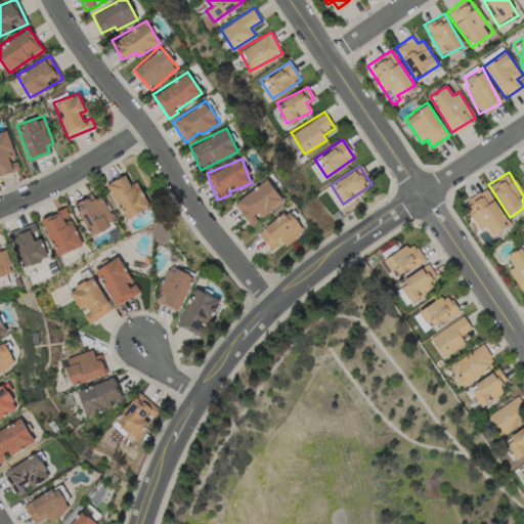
[(106,182),(123,218),(148,207),(136,181),(129,184),(125,174),(106,182)]
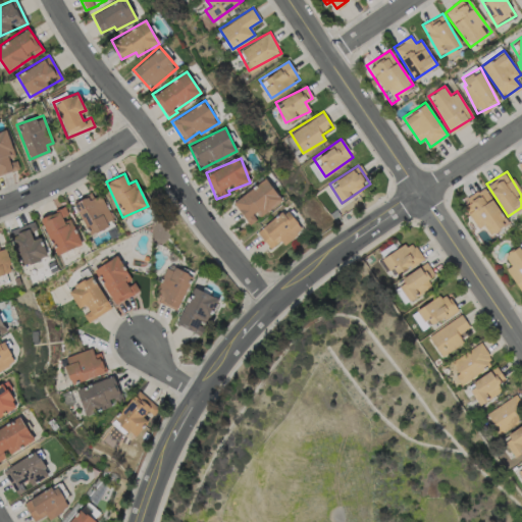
[(257,217),(281,201),(266,178),(232,201),(249,224),(258,218),(257,217)]
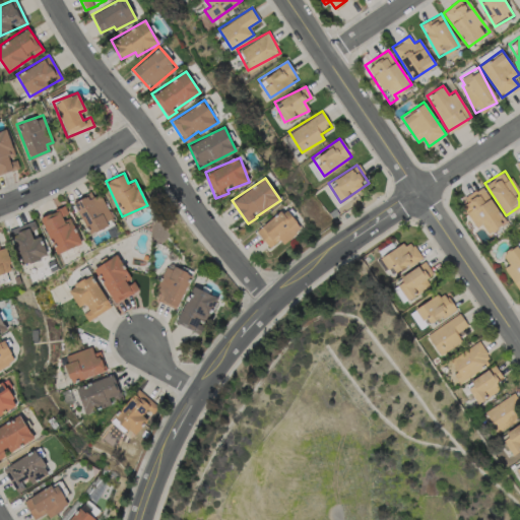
[(475,228),(480,223),(488,234),(506,221),(482,187),(459,202),(475,228)]
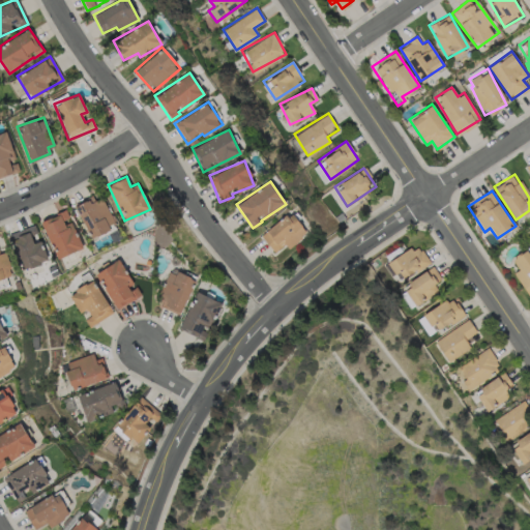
[(94,200),(92,197),(75,205),(89,237),(115,226),(101,197),(94,200)]
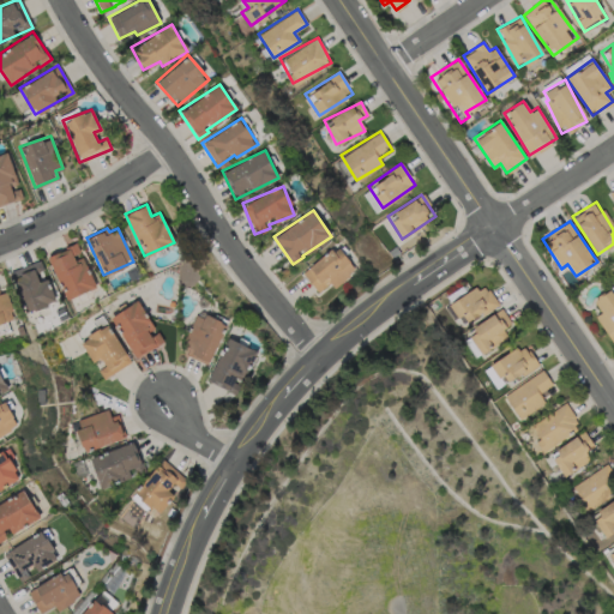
[(65,300),(94,288),(77,244),(47,256),(65,300)]
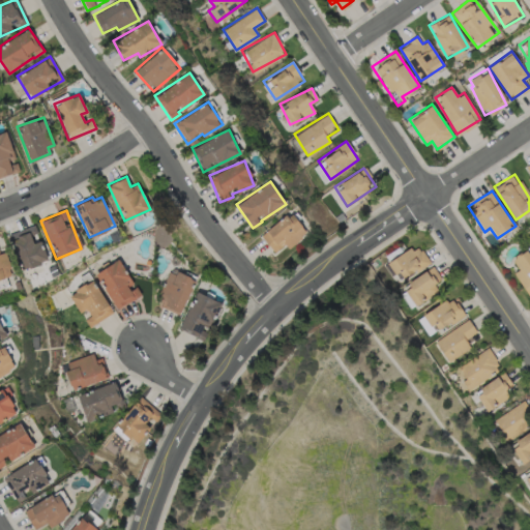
[(285,243),(287,247),(307,235),(293,212),(260,232),(271,252),(285,243)]
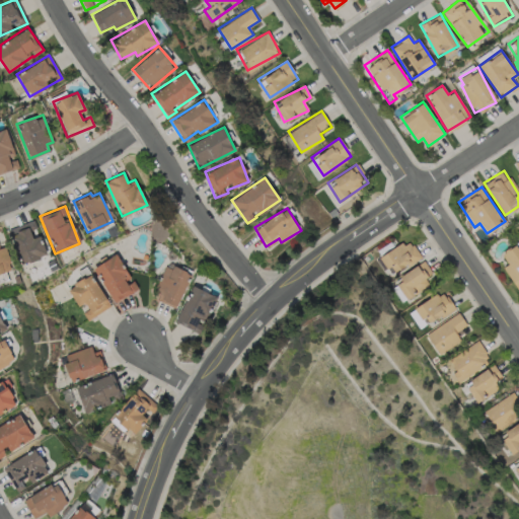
[(8,229),(20,264),(46,255),(32,220),(8,229)]
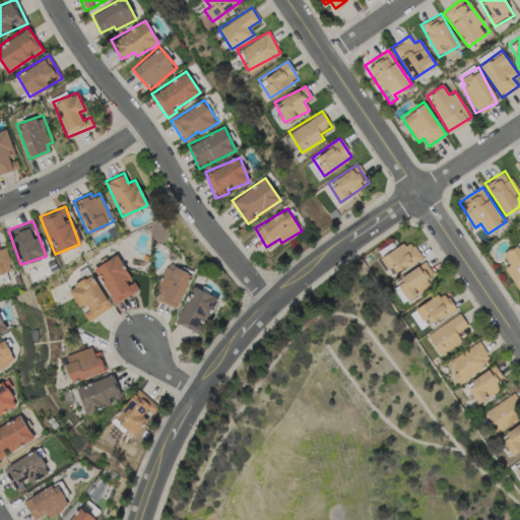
[(382,256),(393,274),(421,258),(410,239),(382,256)]
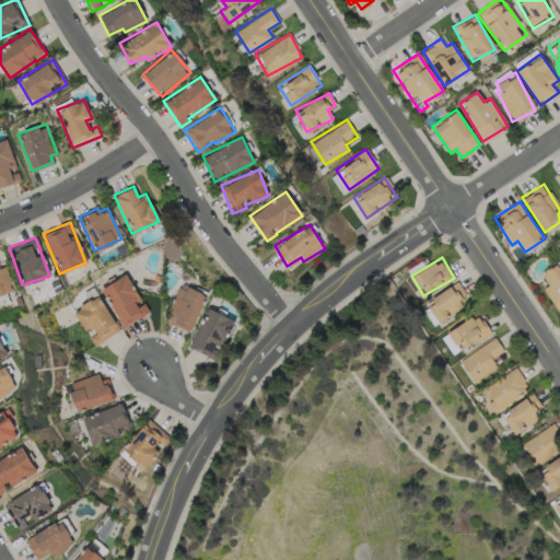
[(559,263),(558,260),(540,273),(547,284),(541,289),(559,314),(559,263)]
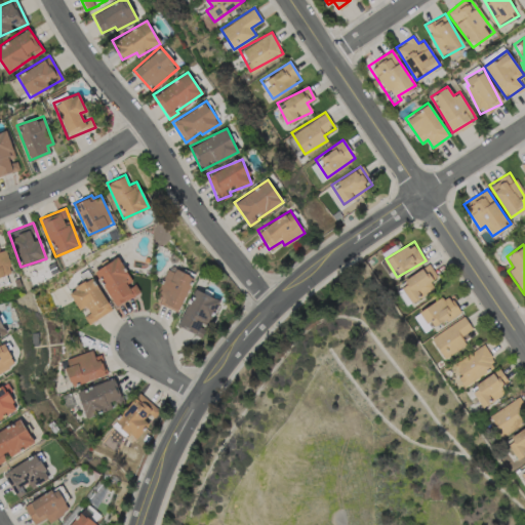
[(115,306),(138,292),(117,256),(93,270),(115,306)]
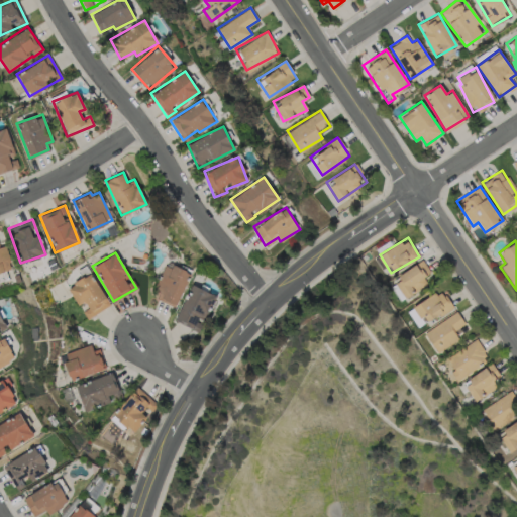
[(430,273),(423,260),(394,276),(405,297),(425,285),(421,278),(430,273)]
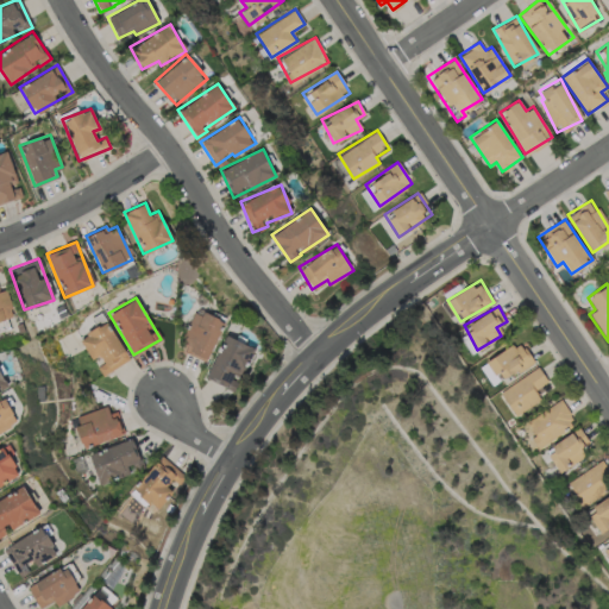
[(179,349),(206,362),(224,321),(196,309),(179,349)]
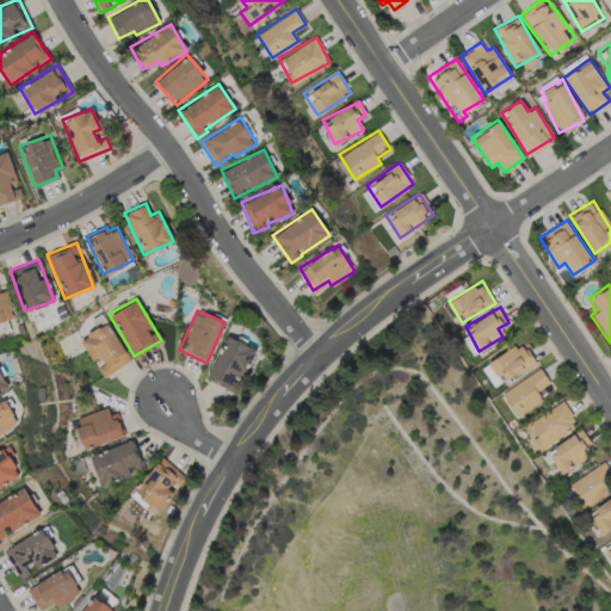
[(129,359),(106,322),(80,338),(98,366),(97,368),(103,377),(129,359)]
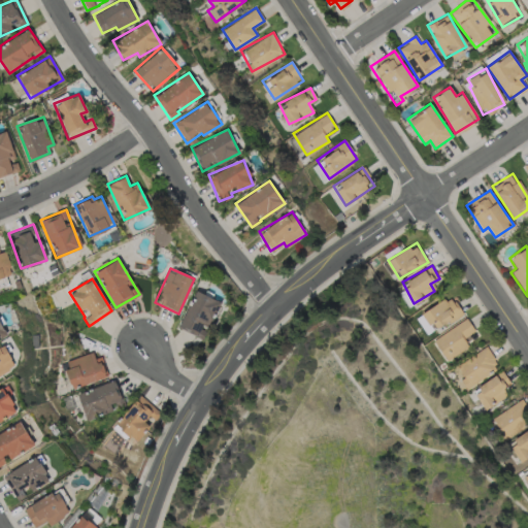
[(204,338),(220,300),(194,290),(178,328),(204,338)]
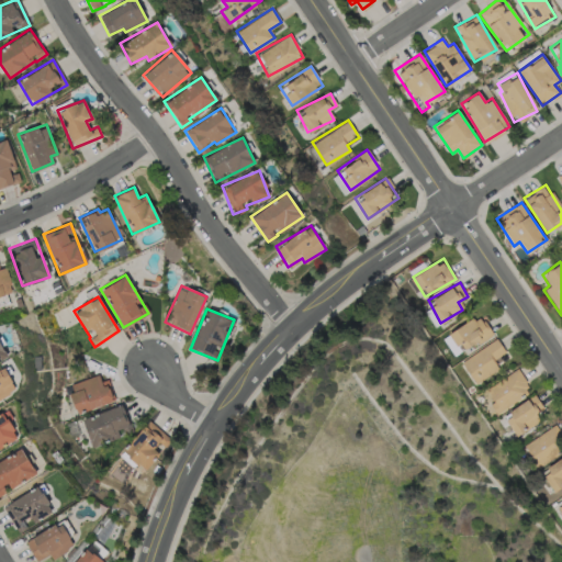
[(454,357),(491,332),(478,313),(441,338),(454,357)]
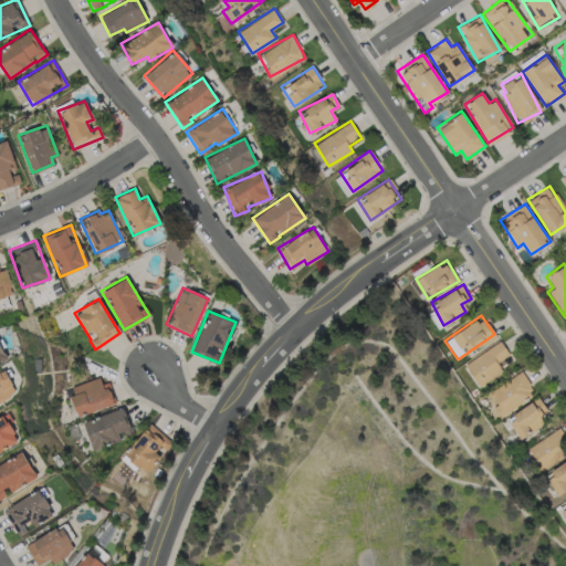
[(502,371),(495,362),(509,354),(500,341),(463,364),(479,386),(502,371)]
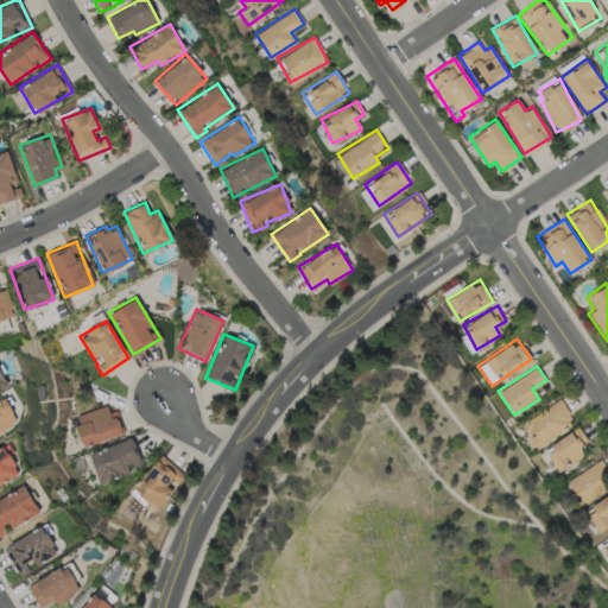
[(525,420),(533,434),(530,436),(536,445),(574,420),(559,398),(525,420)]
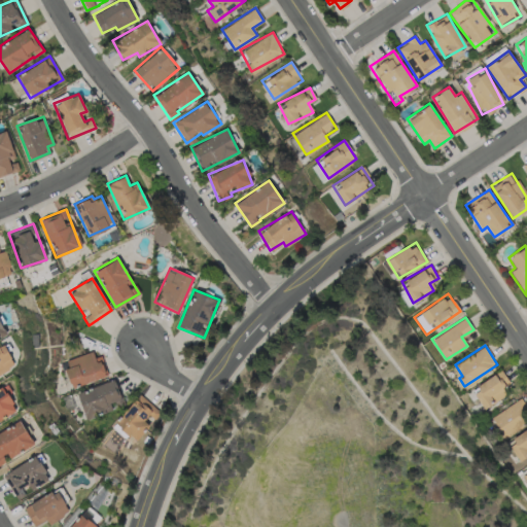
[(63,359),(71,387),(107,376),(101,355),(94,357),(92,351),(63,359)]
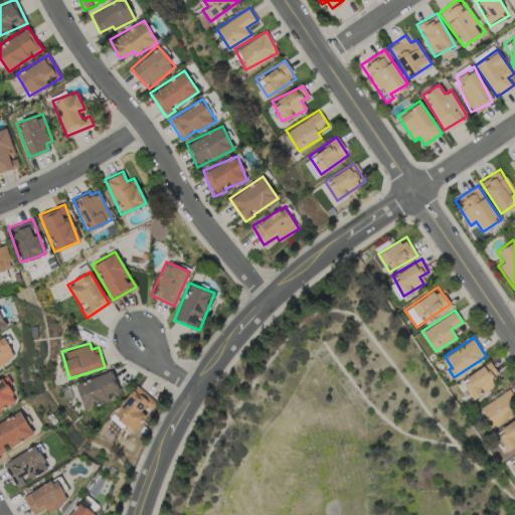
[(472,399),(493,386),(489,379),(498,374),(490,362),(461,380),(472,399)]
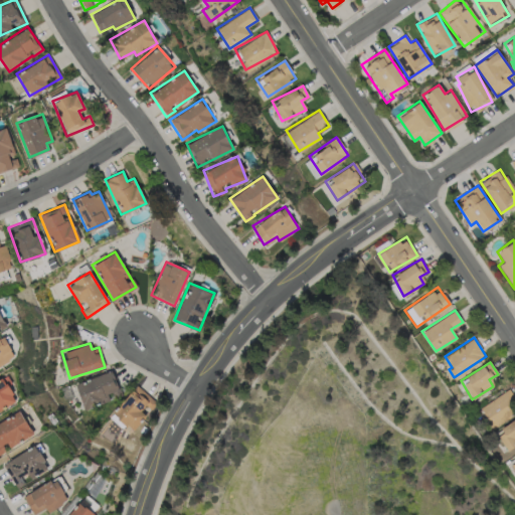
[(74,382),(82,407),(121,396),(113,370),(74,382)]
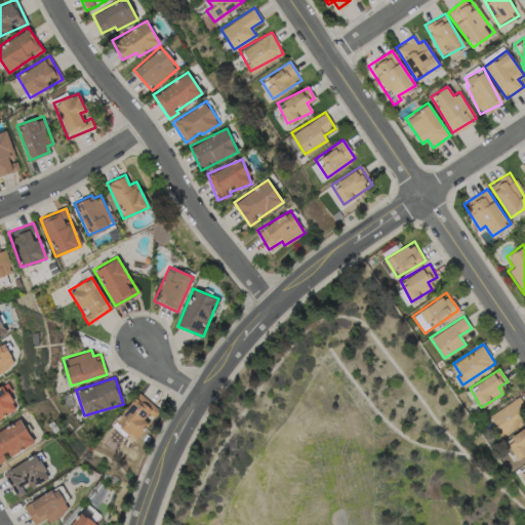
[(133,439),(159,410),(138,393),(114,420),(133,439)]
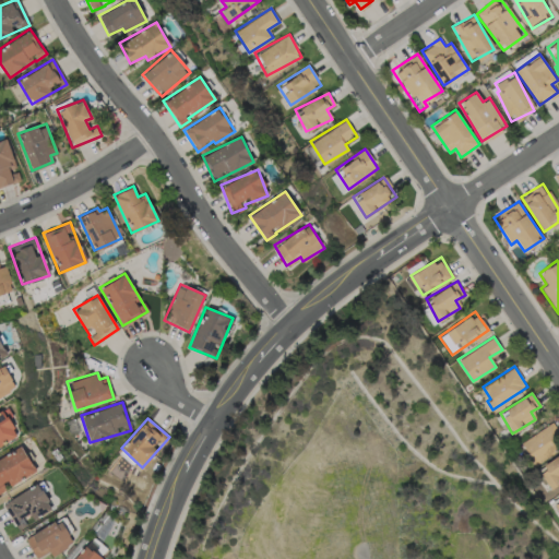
[(520,443),(534,464),(558,447),(558,435),(550,423),(520,443)]
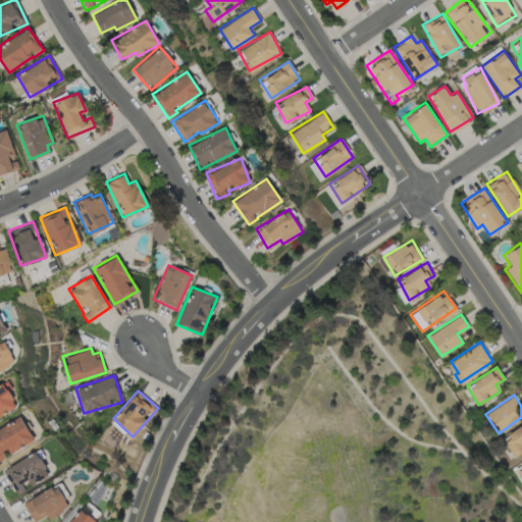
[(0,427),(0,460),(8,456),(7,454),(33,439),(19,416),(0,427)]
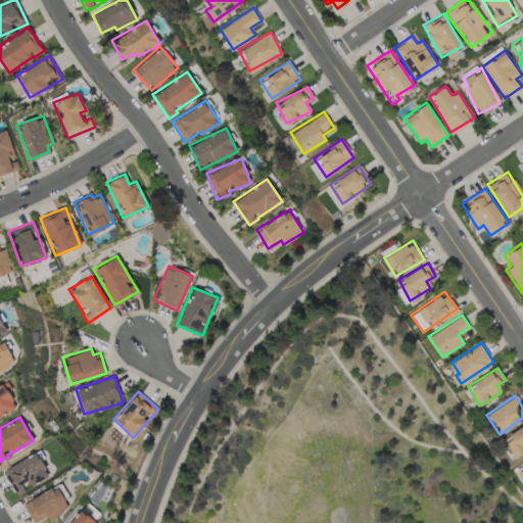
[(522,425),(503,439),(515,458),(522,452),(522,425)]
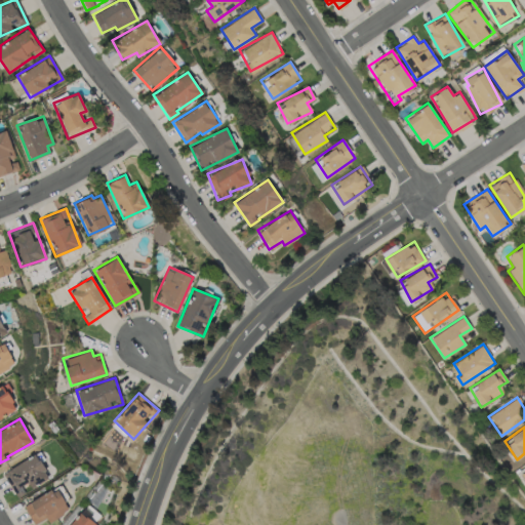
[(2,473),(16,496),(28,489),(28,490),(49,477),(34,453),(2,473)]
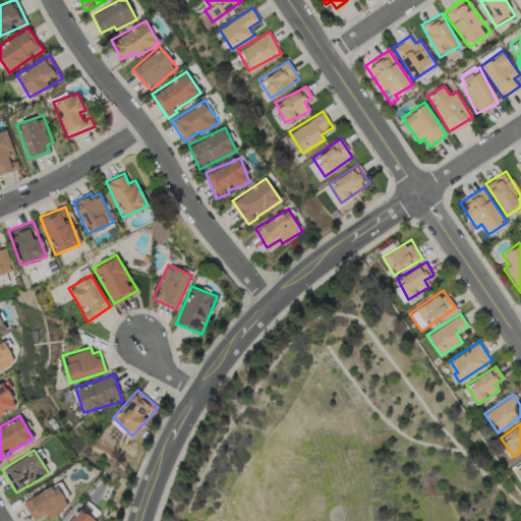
[(68,506),(63,498),(67,495),(59,480),(22,502),(33,520),(45,513),(48,517),(68,506)]
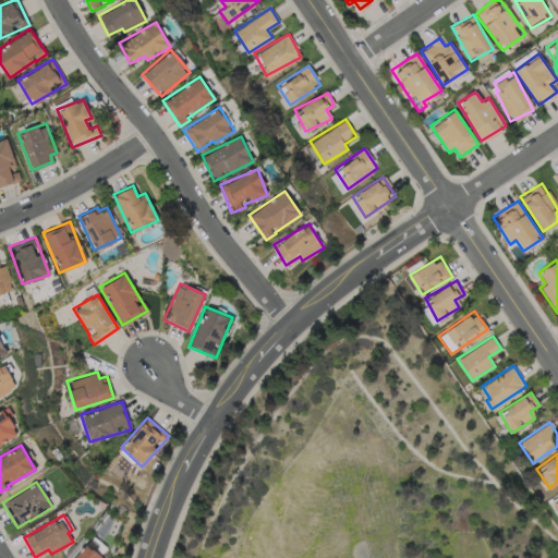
[(87,542),(98,556),(106,549),(94,536),(87,542)]
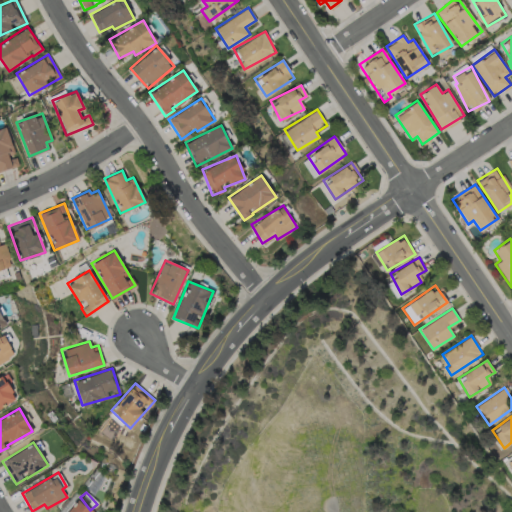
[(93,511),(77,499),(65,511),(93,511)]
